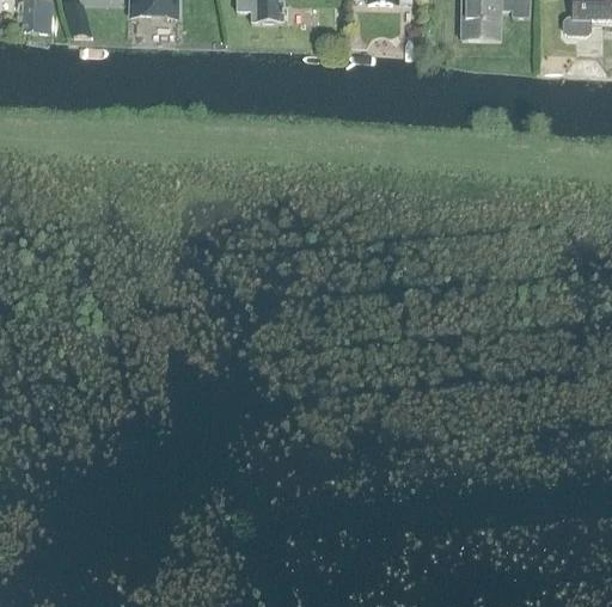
[(24,0),(23,31),(50,32),(51,0),(24,0)]
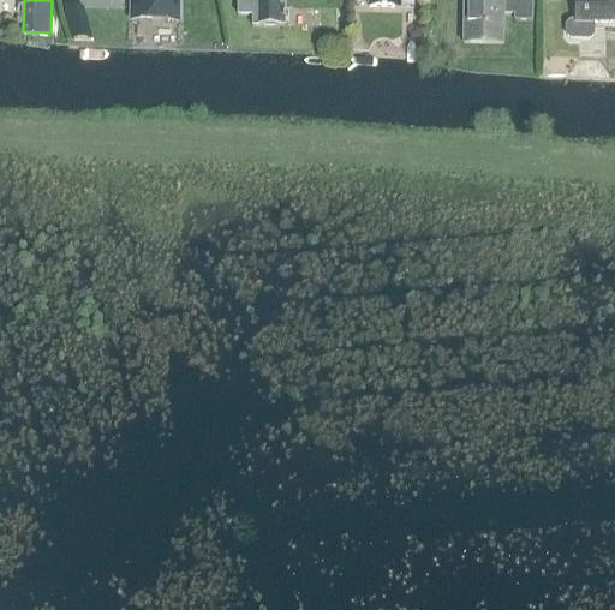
[(236,0),(237,11),(252,11),(252,23),(284,23),(282,0),(236,0)]
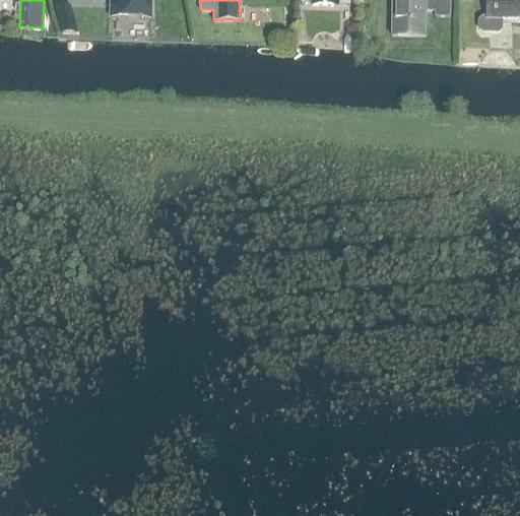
[(392,0),(392,30),(428,33),(429,7),(438,7),(438,12),(453,12),(453,0),(392,0)]
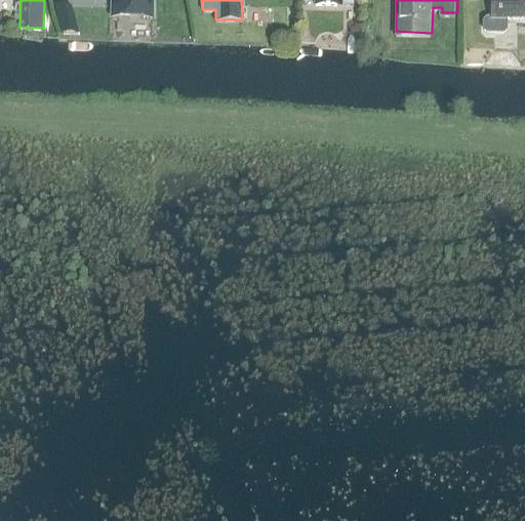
[(507,22),(524,21),(524,0),(489,0),(490,14),(486,14),(482,17),(483,28),(485,31),(502,31),(507,28),(507,22)]
